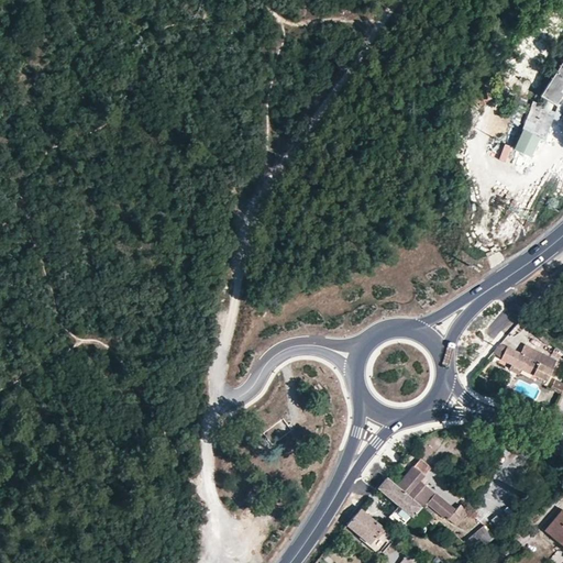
[(562,98),(562,54),(539,96),(545,100),(558,107),(562,98)]
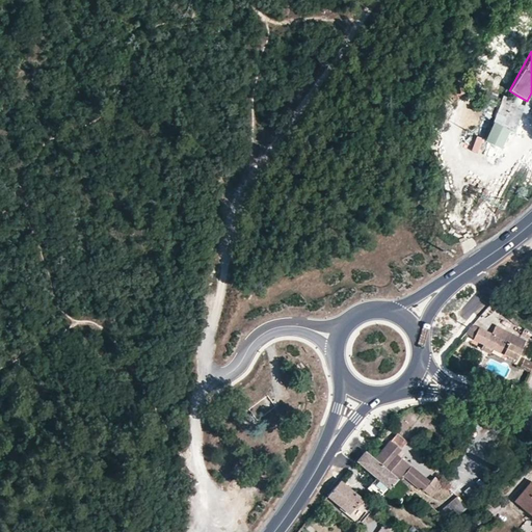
[(527,101),(515,95),(502,131),(516,134),(527,101)]
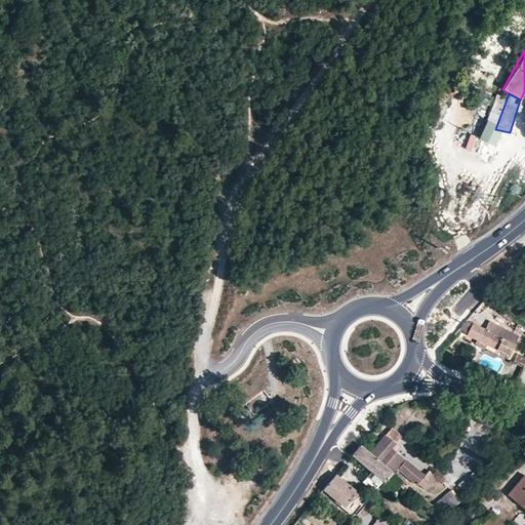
[(495,310),(507,294),(498,289),(489,303),(495,310)]
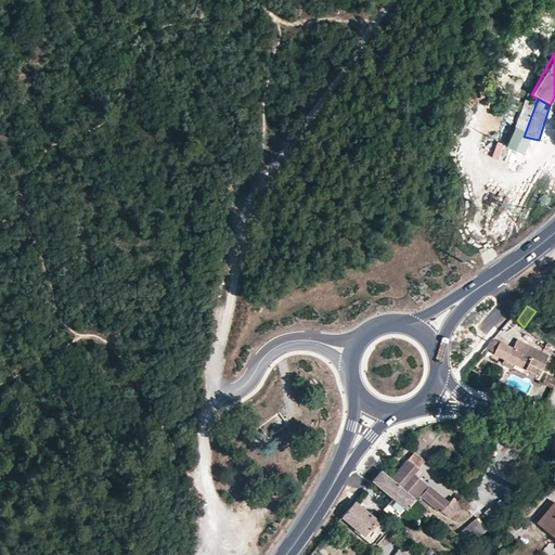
[(537,373),(541,363),(546,352),(516,337),(514,337),(508,346),(500,340),(498,344),(494,351),(504,357),(514,361),(537,373)]
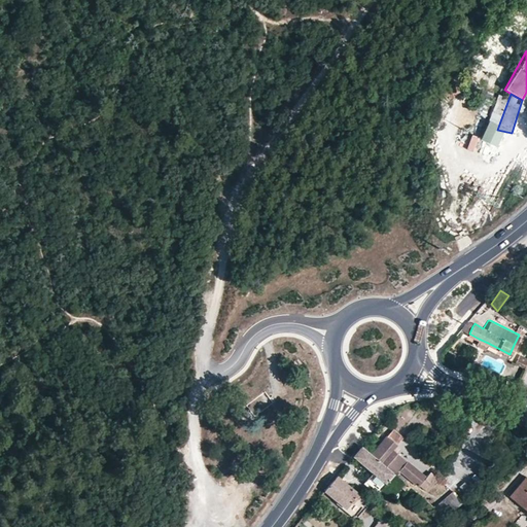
[(461,329),(469,334),(472,326),(466,323),(461,329)]
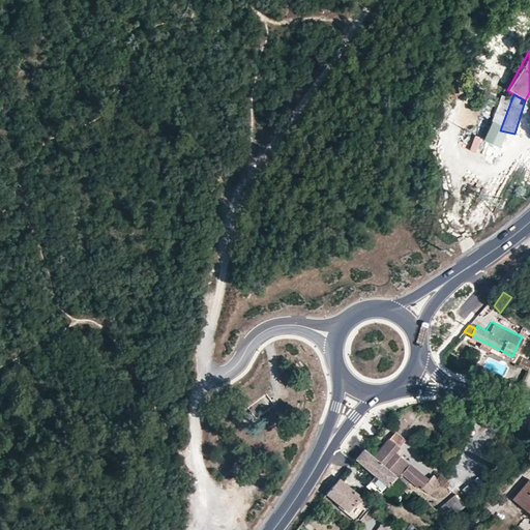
[(491,345),(481,341),(479,345),(489,350),(491,345)]
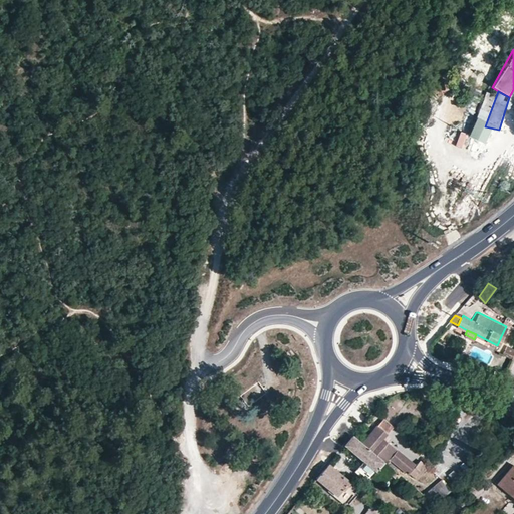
[(503,355),(510,358),(513,350),(506,347),(503,355)]
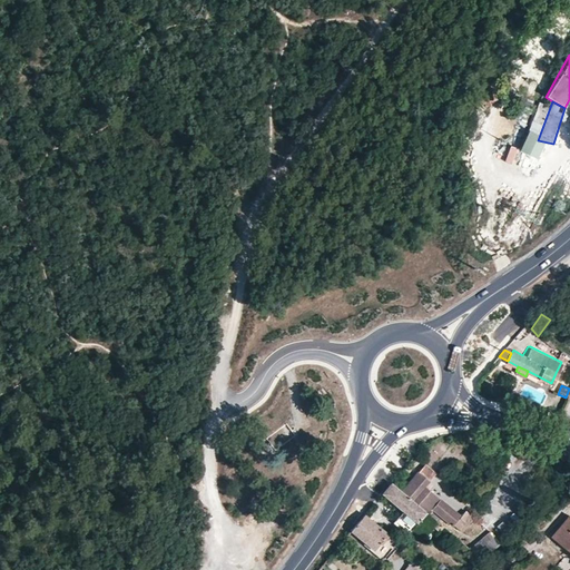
[(453,527),(455,529),(468,516),(465,512),(459,520),(440,503),(421,485),(433,473),(423,465),(400,490),(424,511),(429,516),(432,512),(451,530),(453,527)]
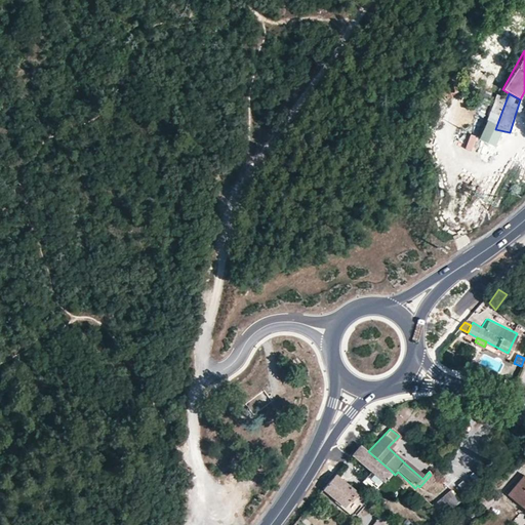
[(368,451),(358,443),(349,454),(356,460),(352,466),(364,477),(362,480),(373,490),(391,471),(368,451)]
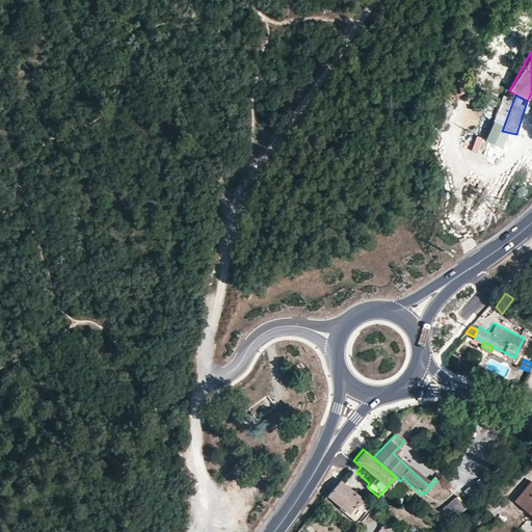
[(531,508),(531,479),(515,499),(529,511),(531,508)]
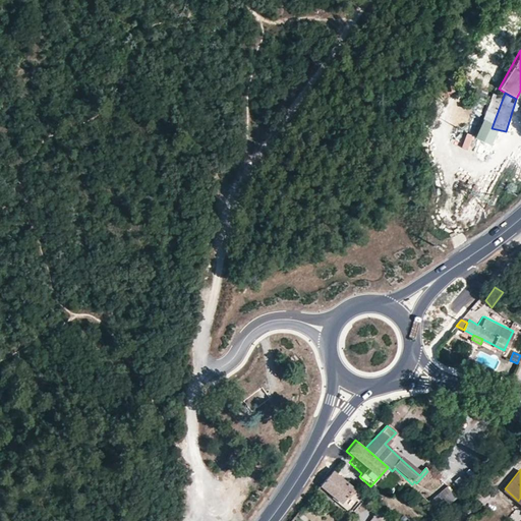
[(319,483),(341,503),(352,488),(330,470),(319,483)]
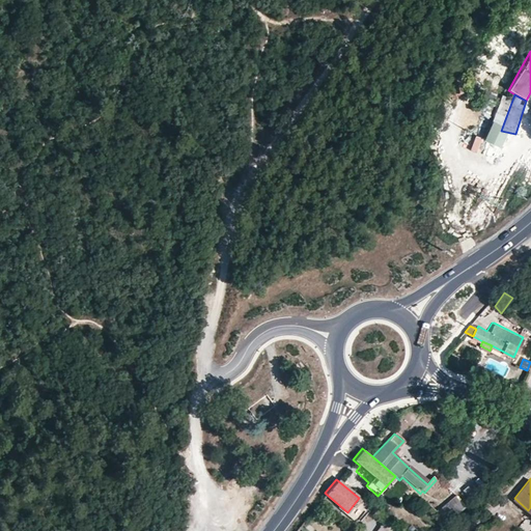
[(436,480),(424,493),(428,497),(439,484),(436,480)]
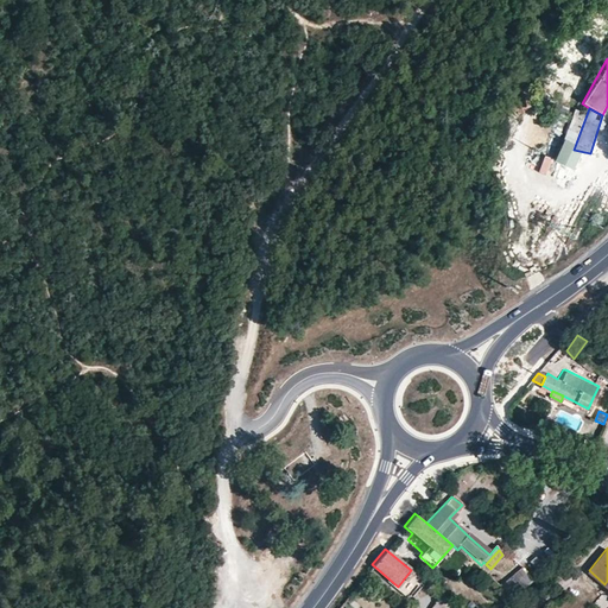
[(495,571),(505,578),(515,564),(506,557),(495,571)]
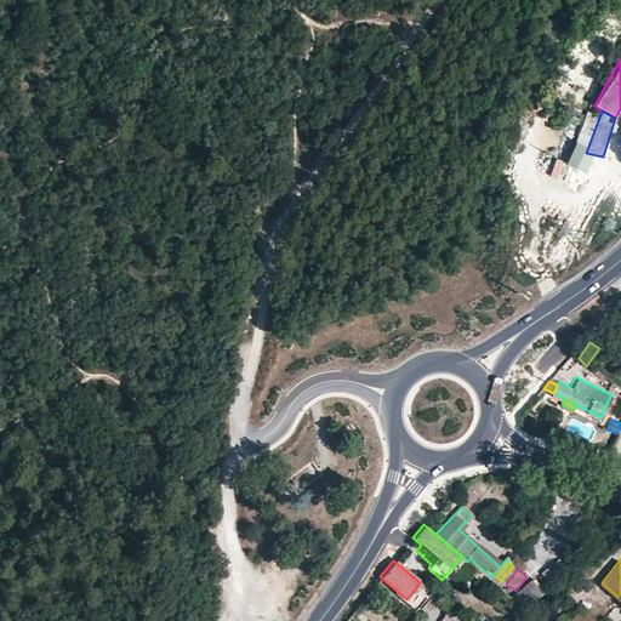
[(556,592),(563,587),(552,575),(545,579),(556,592)]
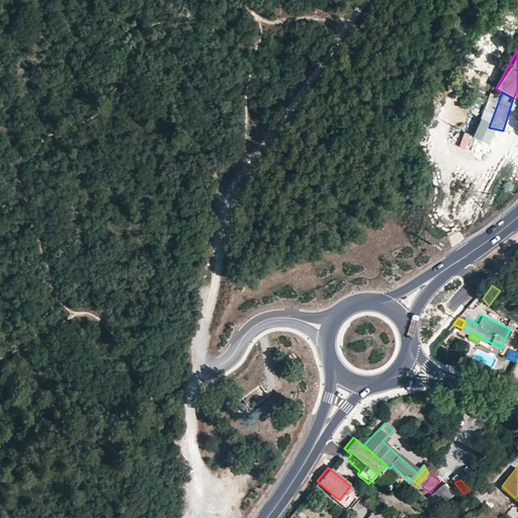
[(350,486),(339,500),(345,506),(357,493),(350,486)]
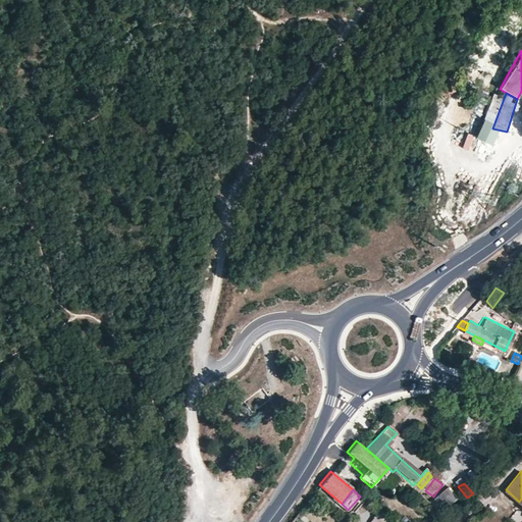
[(431,506),(444,516),(463,502),(451,489),(431,506)]
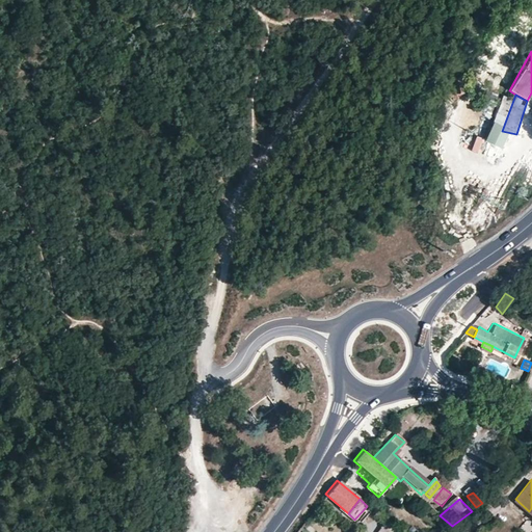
[(508,516),(520,525),(525,519),(513,510),(508,516)]
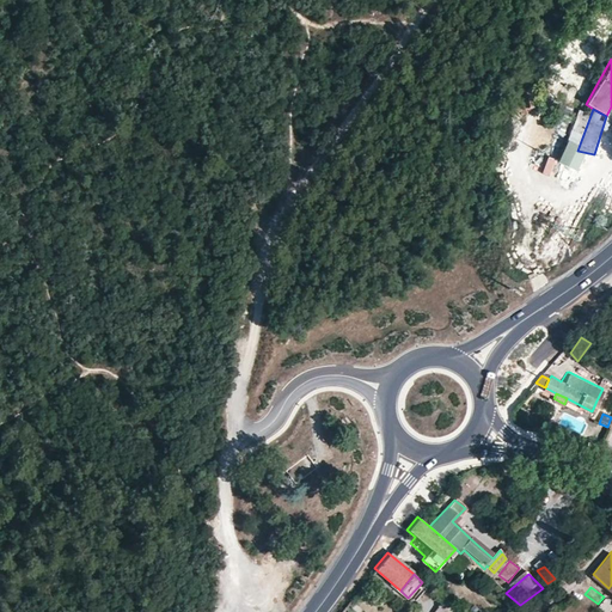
[(454,611),(457,611),(454,609),(442,599),(429,611),(454,611)]
